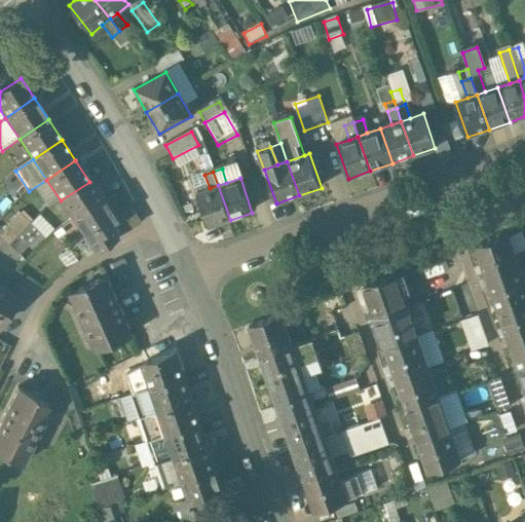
[(89,182),(61,200),(74,221),(103,201),(89,182)]
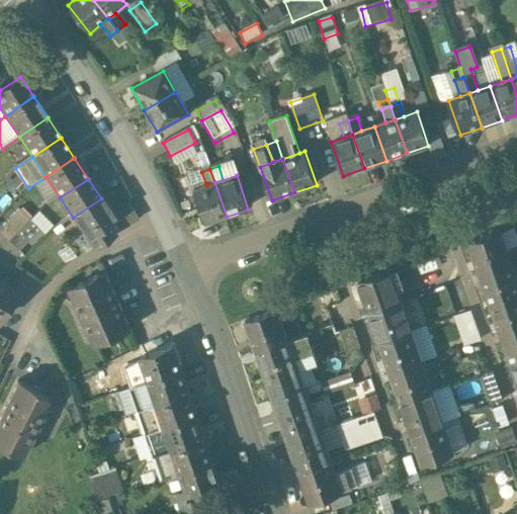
[(206,185),(192,190),(204,225),(227,217),(214,182),(206,185)]
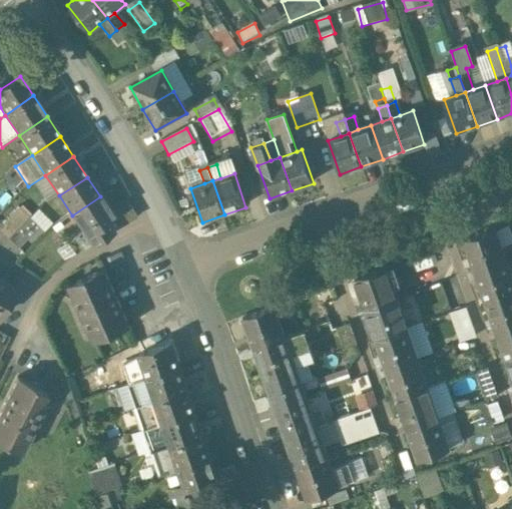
[(100,196),(72,215),(82,231),(86,235),(105,222),(106,223),(114,217),(113,216),(100,196)]
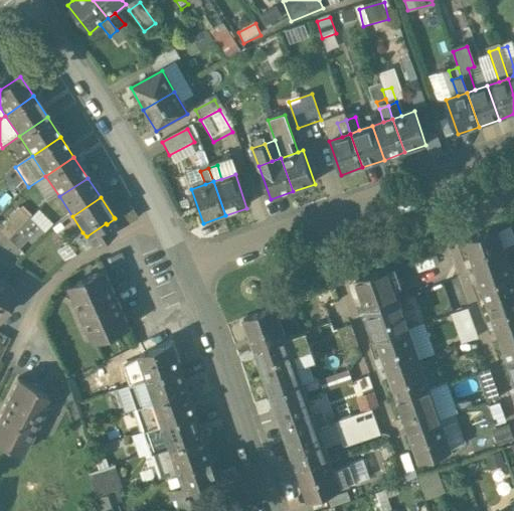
[(18,211),(0,228),(0,234),(7,242),(28,221),(18,211)]
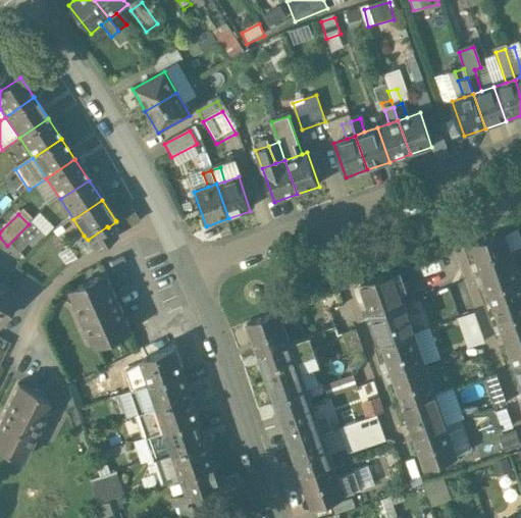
[(46,237),(54,228),(40,214),(31,222),(46,237)]
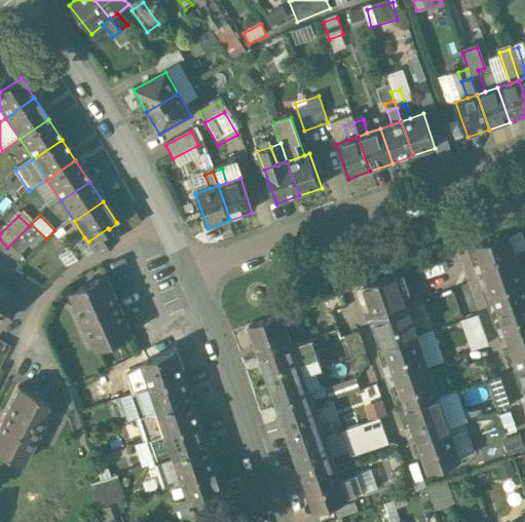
[(29,226),(7,248),(19,258),(39,236),(29,226)]
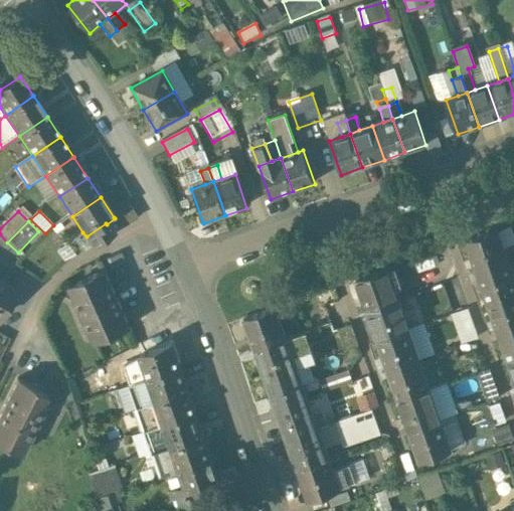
[(106,223),(87,236),(91,245),(113,233),(107,224),(106,223)]
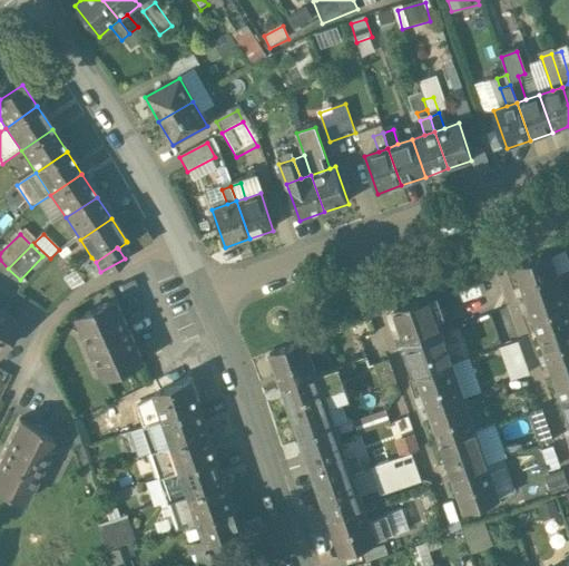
[(549,256),(514,269),(527,303),(561,291),(549,256)]
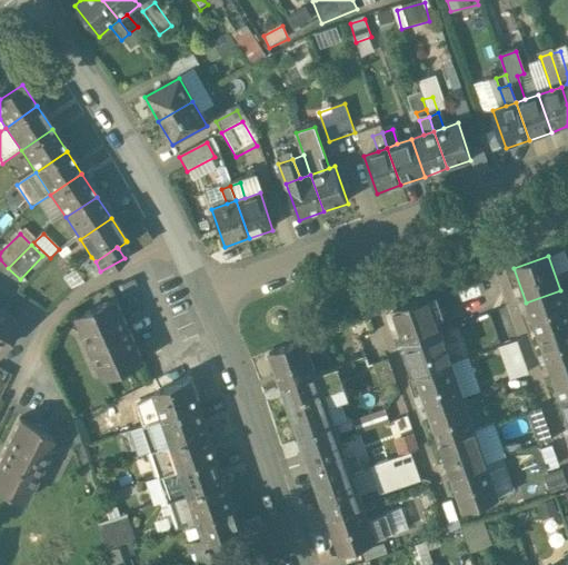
[(91,257),(73,273),(82,285),(100,271),(96,261),(91,257)]
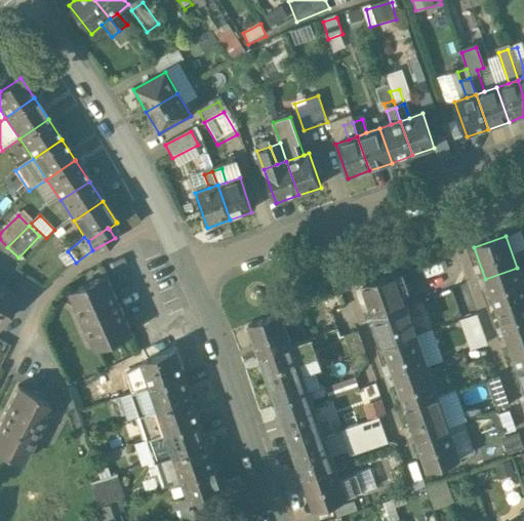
[(468,241),(460,243),(476,302),(483,299),(468,241)]
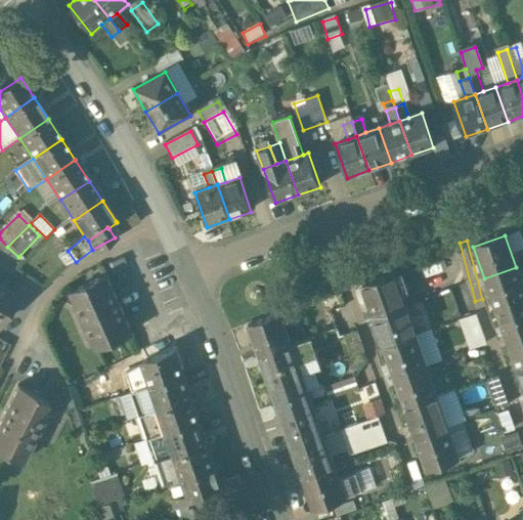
[(522,287),(516,267),(484,278),(494,308),(522,298),(522,287)]
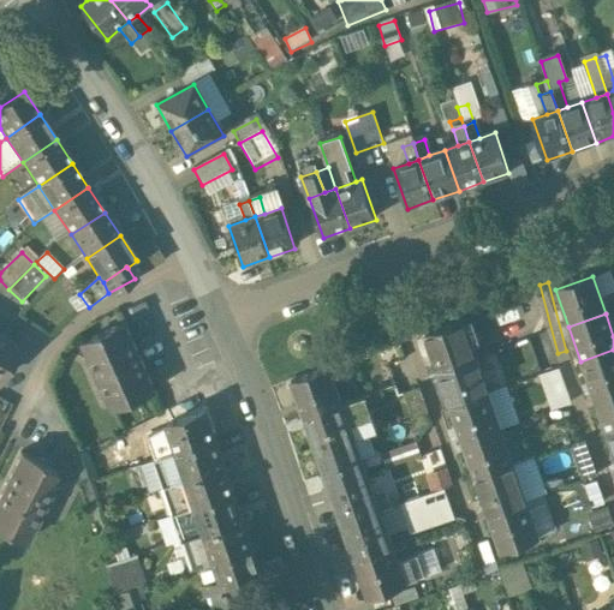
[(462,322),(424,336),(436,372),(475,359),(462,322)]
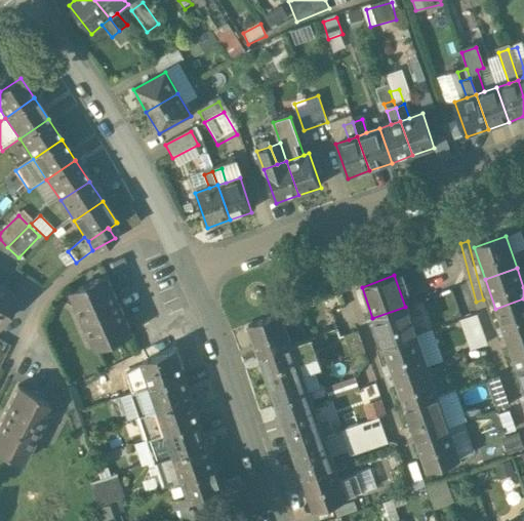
[(130,334),(107,279),(72,294),(95,350),(130,334)]
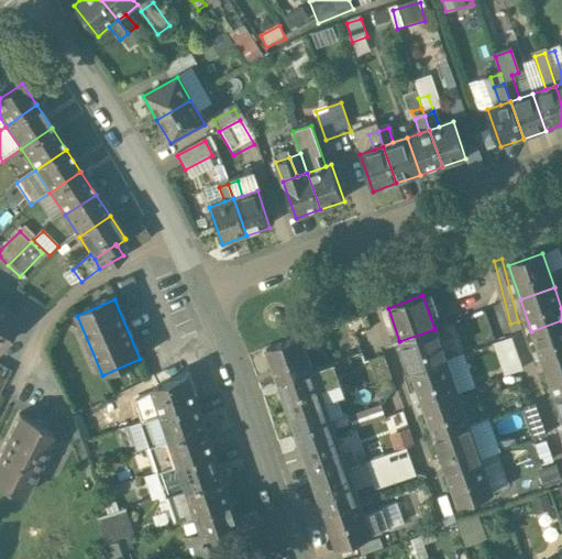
[(0,346),(17,320),(0,310),(0,346)]
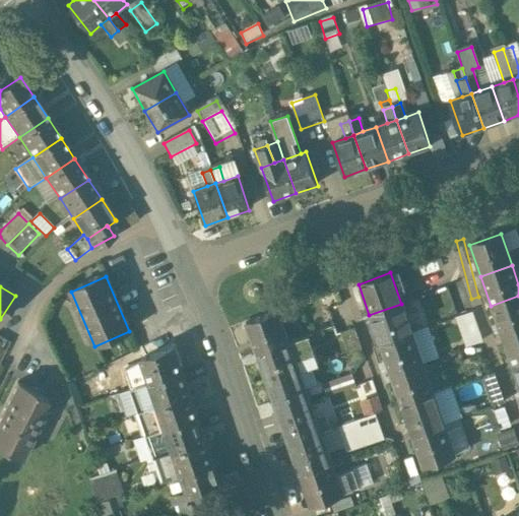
[(518,329),(518,296),(491,306),(501,335),(518,329)]
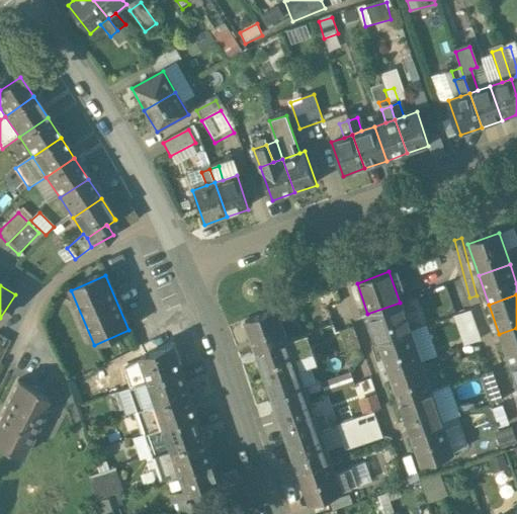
[(400,303),(367,314),(378,344),(410,333),(400,303)]
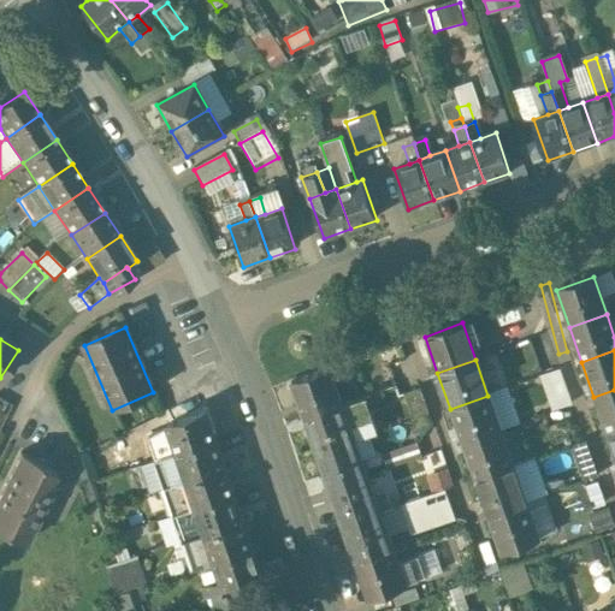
[(329,369),(290,383),(303,421),(342,408),(329,369)]
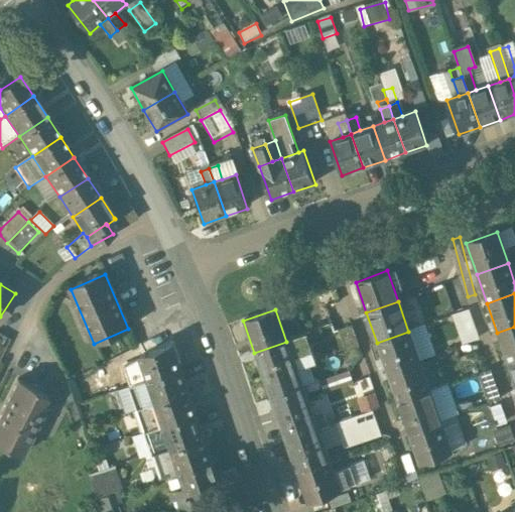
[(470,309),(454,314),(462,346),(478,342),(470,309)]
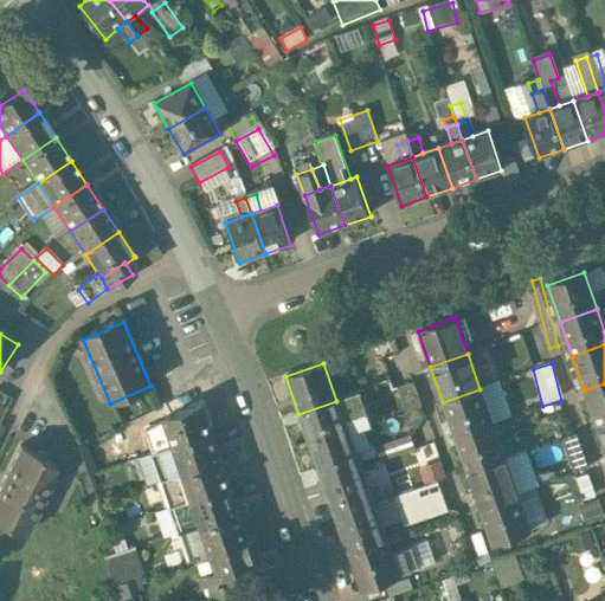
[(604,383),(584,391),(597,426),(604,422),(604,383)]
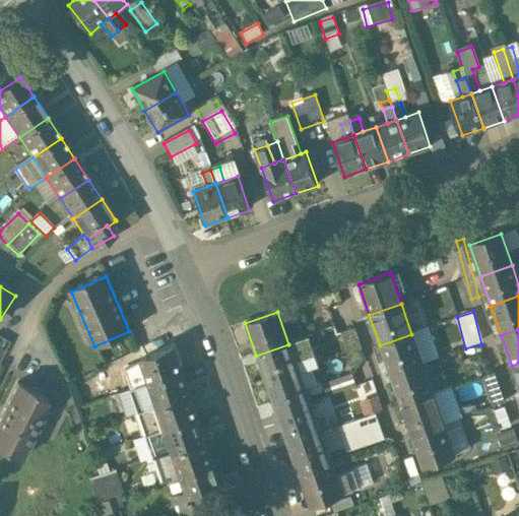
[(361,352),(352,330),(340,334),(348,357),(361,352)]
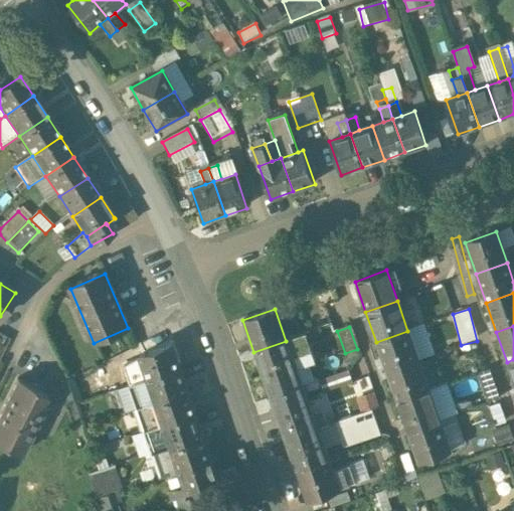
[(407,331),(376,342),(386,371),(417,360),(407,331)]
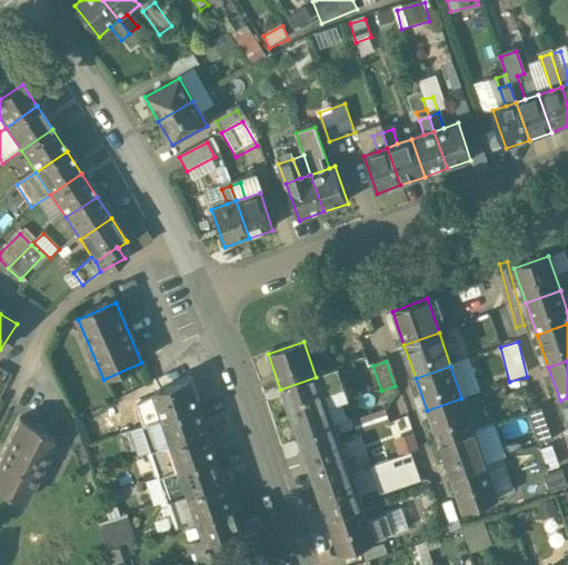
[(337,369),(316,377),(327,409),(349,402),(337,369)]
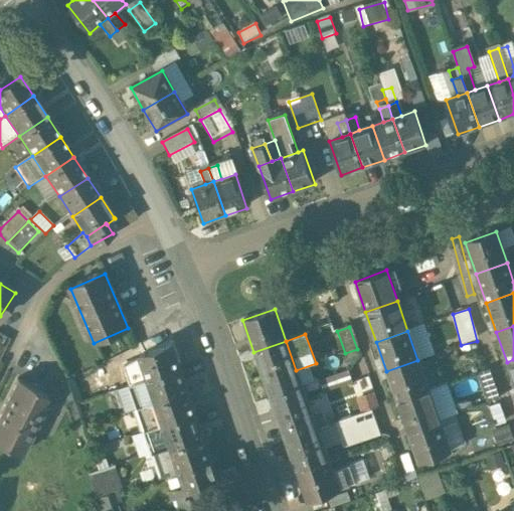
[(0,358),(8,342),(0,338),(0,358)]
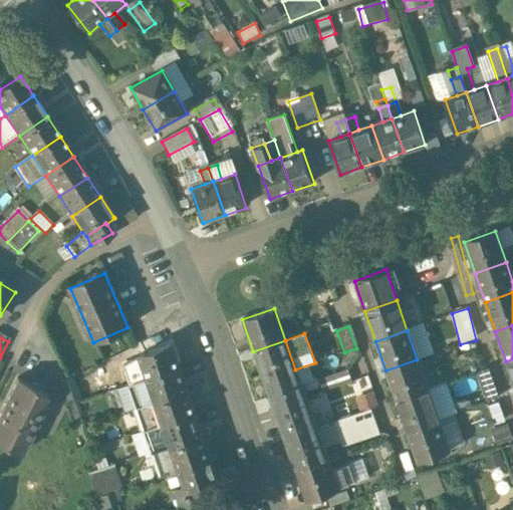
[(285,340),(253,351),(264,380),(295,369),(285,340)]
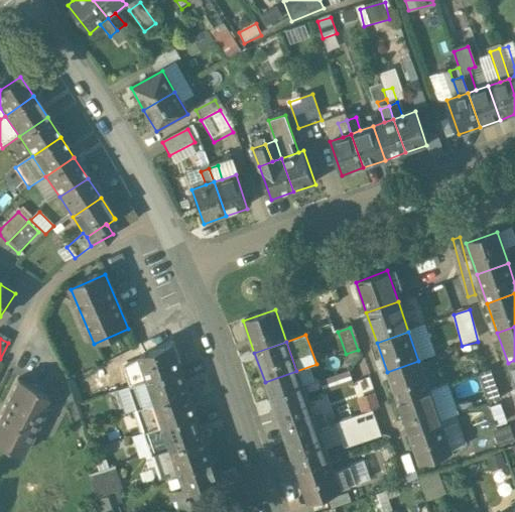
[(171,346),(139,357),(147,380),(179,369),(171,346)]
